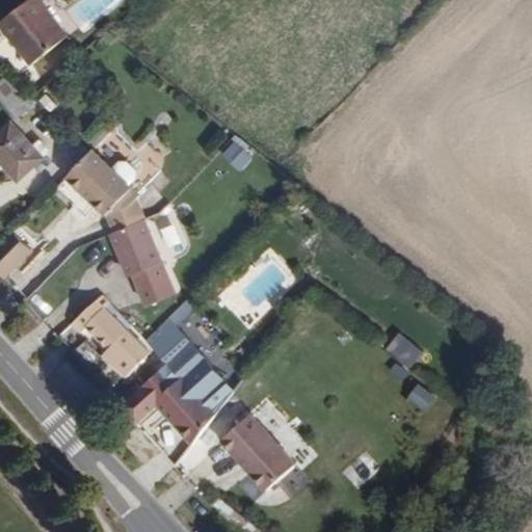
[(70,36),(41,0),(31,0),(0,26),(24,56),(32,65),(70,36)]
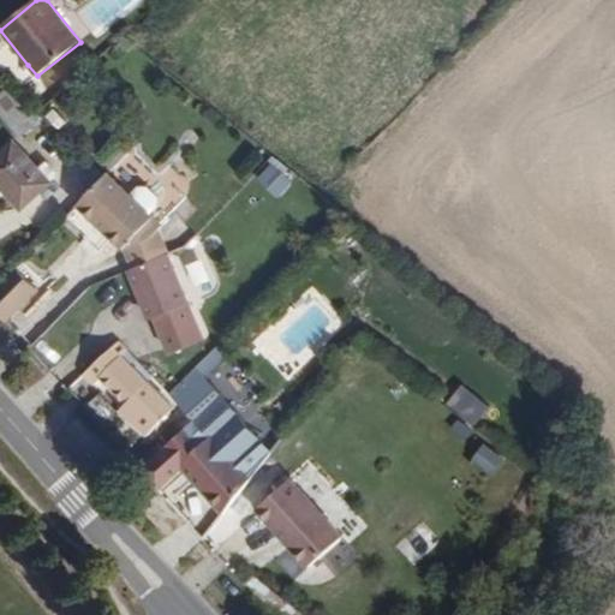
[(33,119),(6,91),(0,96),(0,115),(16,133),(33,119)]
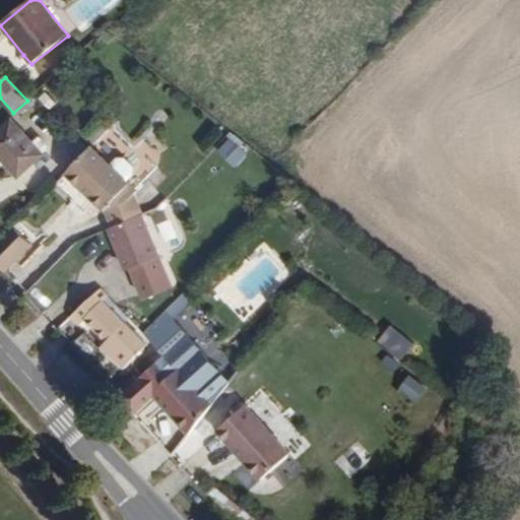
[(16,116),(30,104),(27,101),(13,113),(16,116)]
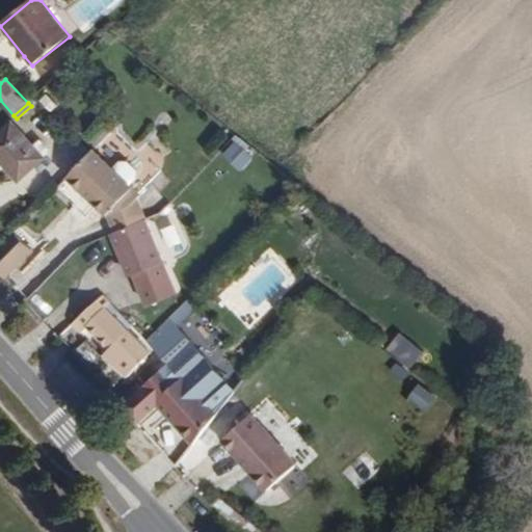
[(32,145),(11,124),(0,133),(0,160),(19,181),(44,158),(32,145)]
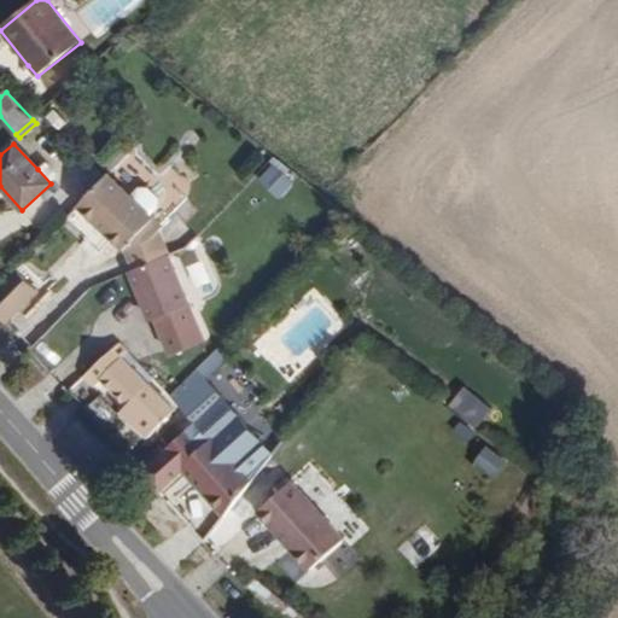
[(59,176),(46,161),(38,169),(51,184),(59,176)]
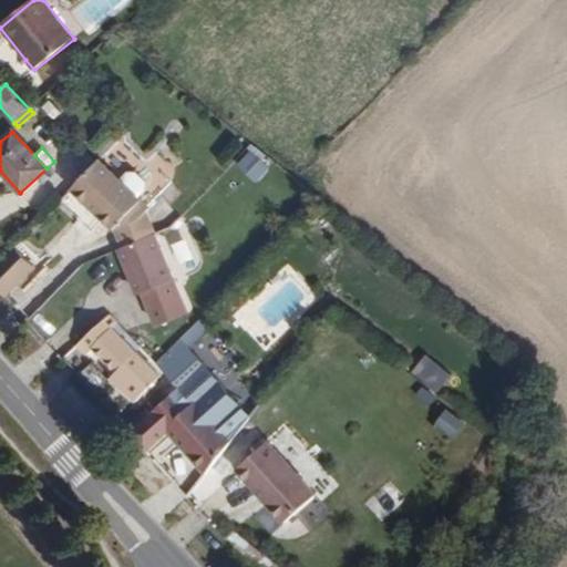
[(155,234),(144,209),(99,163),(70,192),(114,236),(120,248),(155,234)]
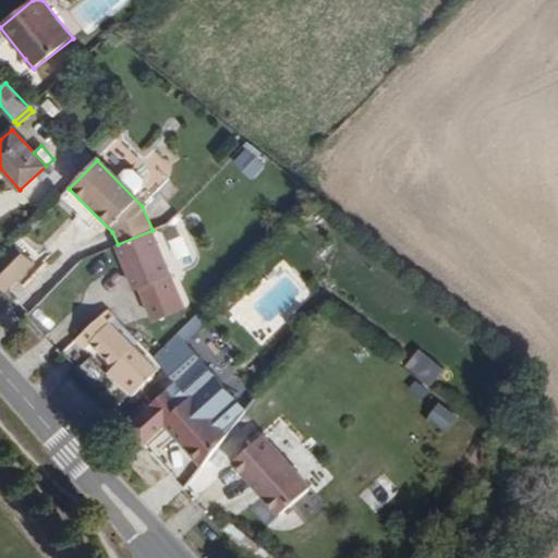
[(186,310),(153,230),(118,244),(114,246),(135,293),(142,291),(155,322),(186,310)]
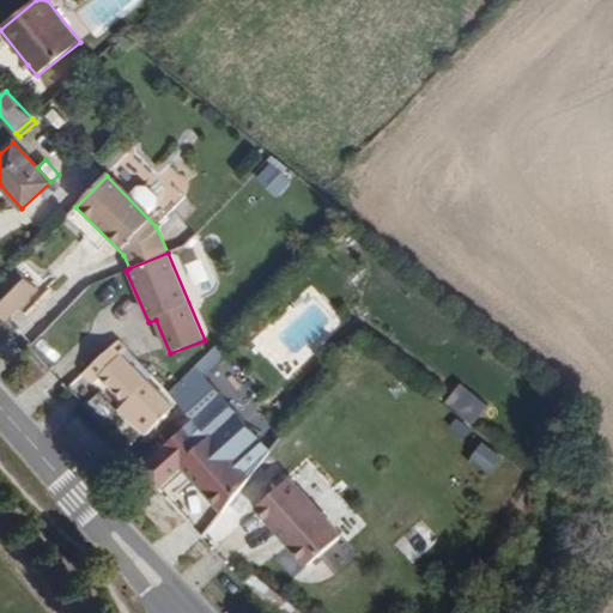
[(0,313),(2,316),(28,290),(12,272),(0,284),(0,313)]
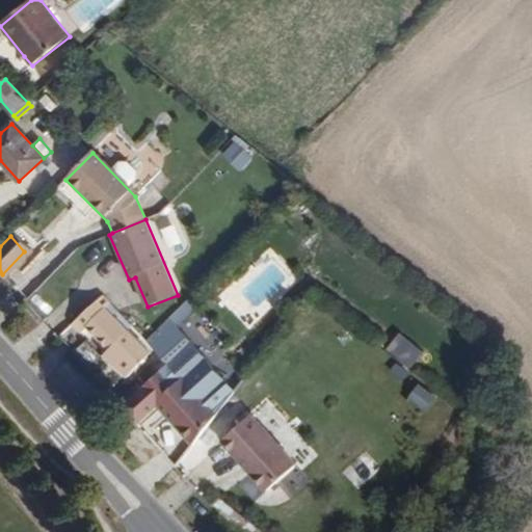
[(152,353),(106,309),(111,303),(104,295),(74,324),(83,334),(87,328),(110,351),(106,356),(129,377),(152,353)]
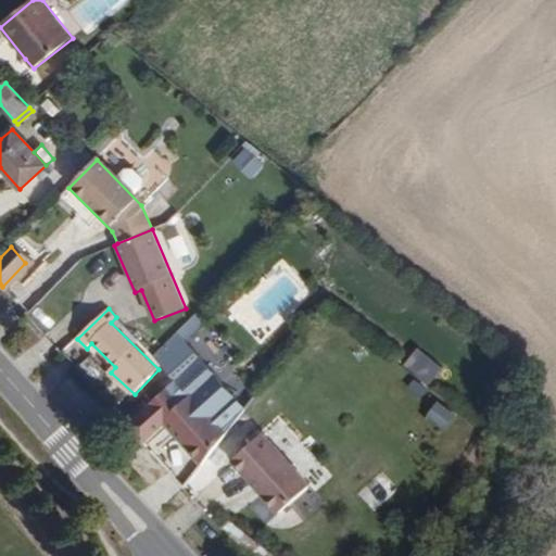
[(430,386),(444,366),(418,348),(404,366),(430,386)]
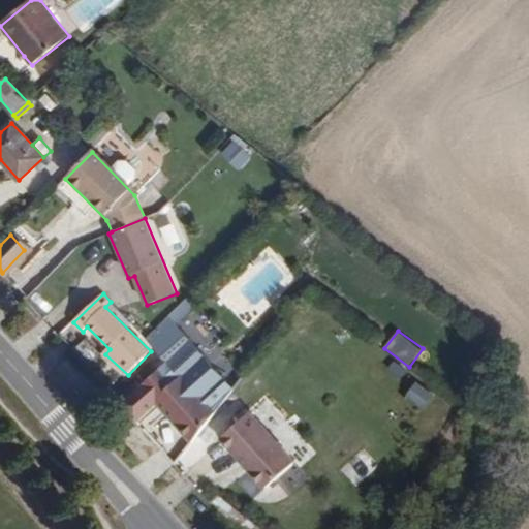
[(225,396),(228,392),(199,361),(178,380),(165,365),(122,404),(136,421),(158,400),(195,442),(207,424),(225,396)]
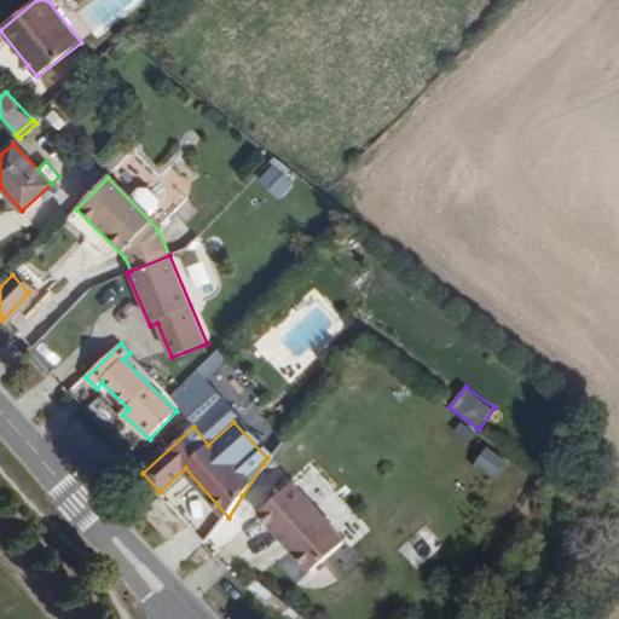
[(334,527),(295,480),(290,485),(283,475),(264,463),(242,496),(256,505),(261,510),(259,513),(300,557),(334,527)]
